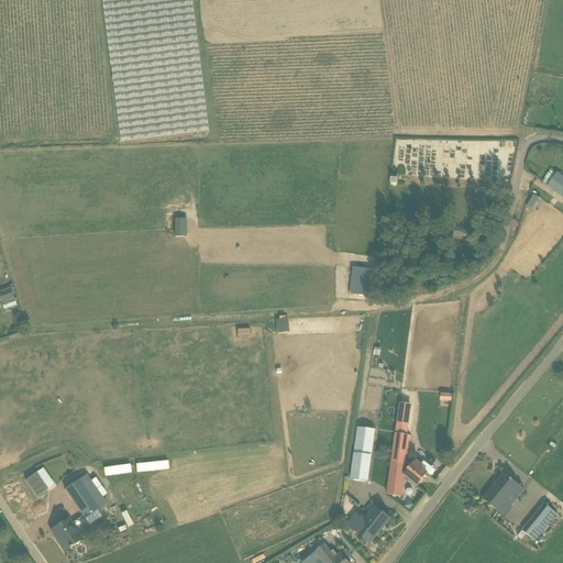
[(190,0),(102,0),(121,145),(208,133),(208,128),(190,0)]
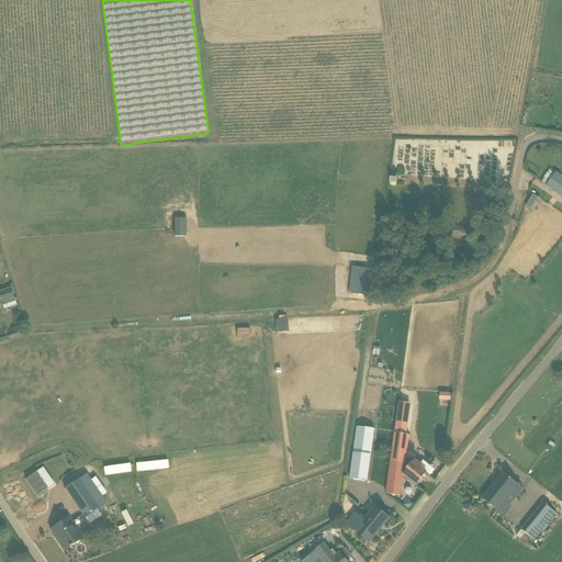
[(561,177),(552,191),(561,198),(561,177)]
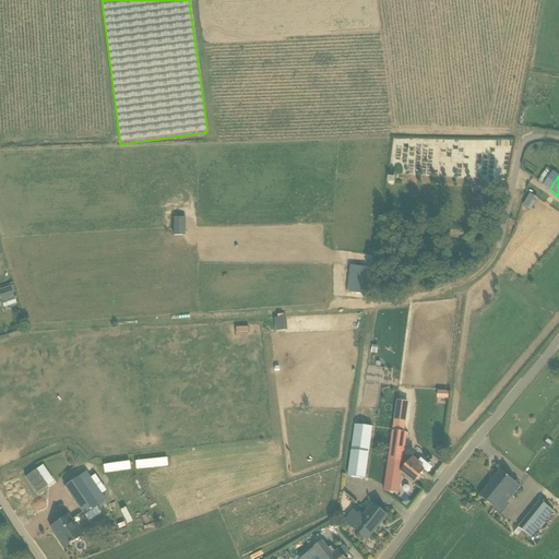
[(532,210),(538,198),(528,193),(523,205),(532,210)]
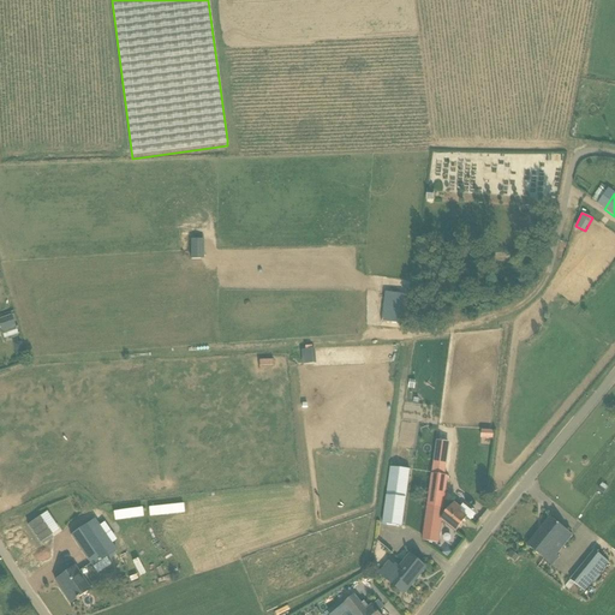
[(190,239),(190,260),(203,260),(203,239),(190,239)]
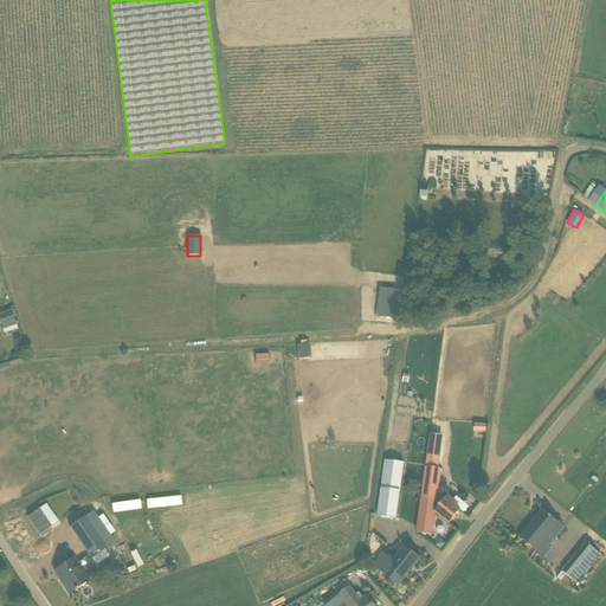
[(375,317),(394,318),(395,289),(376,289),(375,317)]
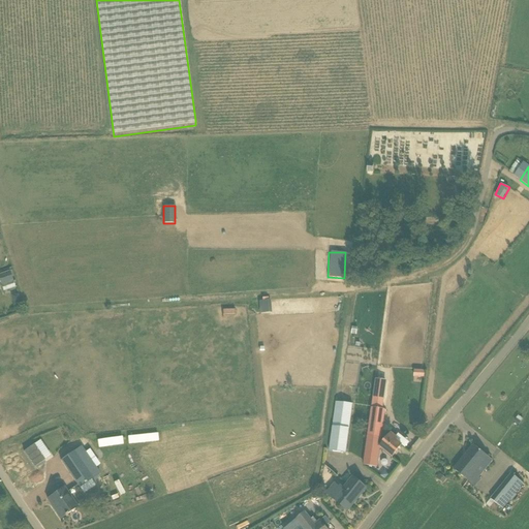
[(6,273),(0,274),(0,283),(1,285),(9,282),(6,273)]
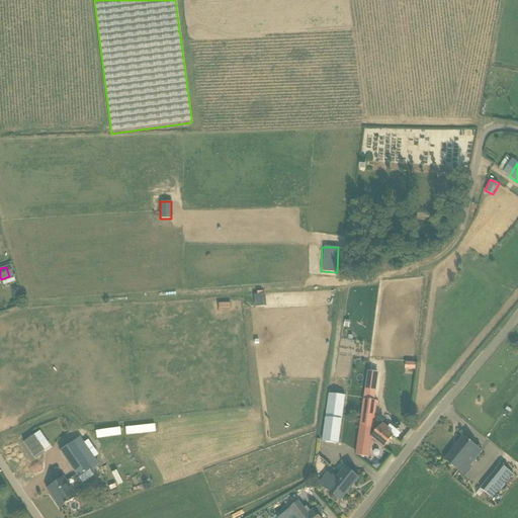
[(265,307),(265,294),(254,294),(254,307),(265,307)]
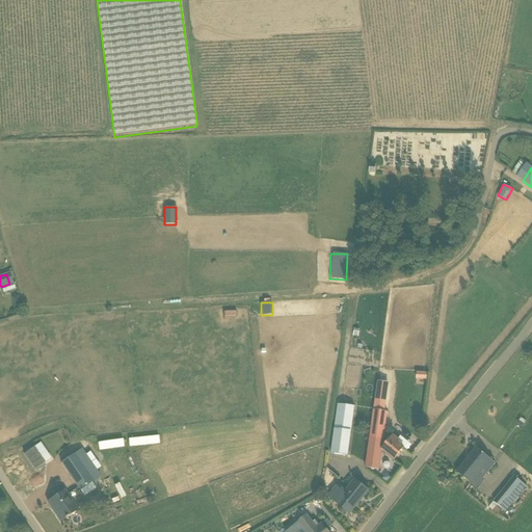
[(426,383),(426,372),(417,372),(417,383),(426,383)]
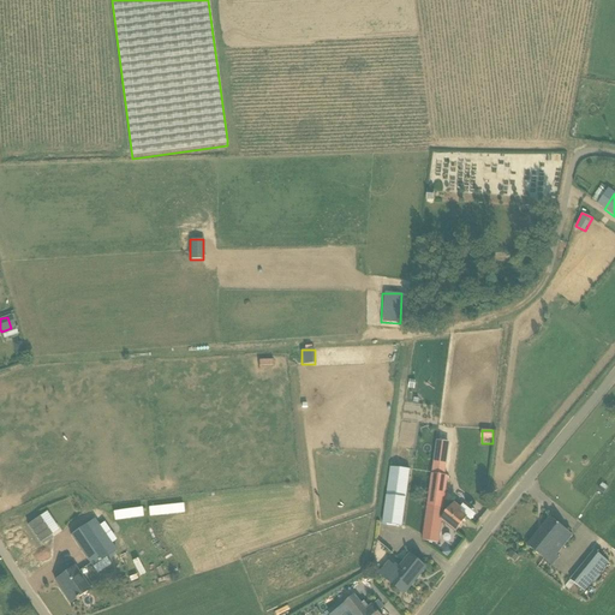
[(436,442),(433,469),(440,469),(443,442),(436,442)]
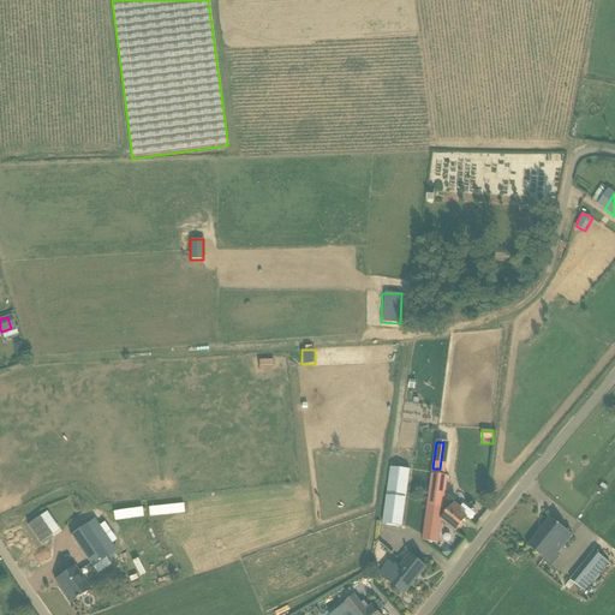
[(410,470),(389,467),(383,524),(404,527),(404,525),(410,526),(411,517),(404,517),(410,470)]
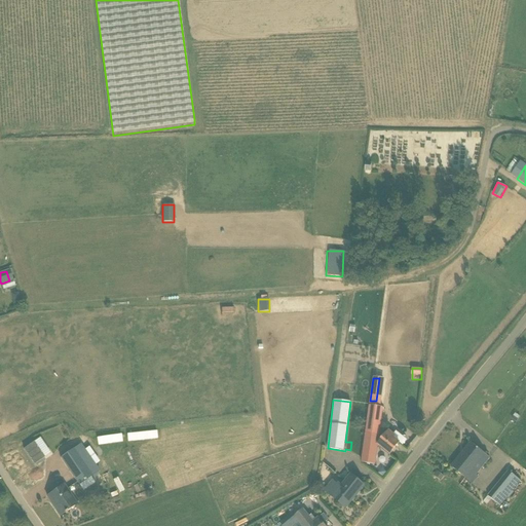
[(378,445),(386,451),(390,455),(400,444),(393,439),(396,437),(388,431),(382,440),(379,437),(383,408),(370,406),(366,435),(373,436),(373,437),(369,442),(376,448),(378,445)]
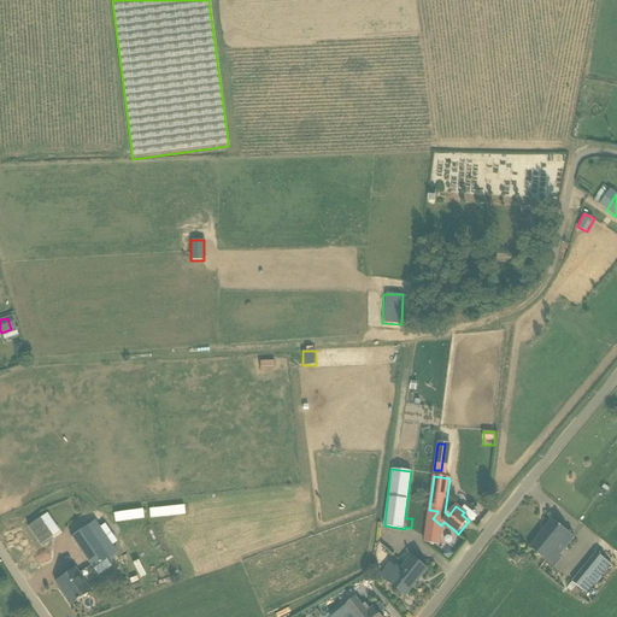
[(40,545),(52,536),(40,519),(28,527),(40,545)]
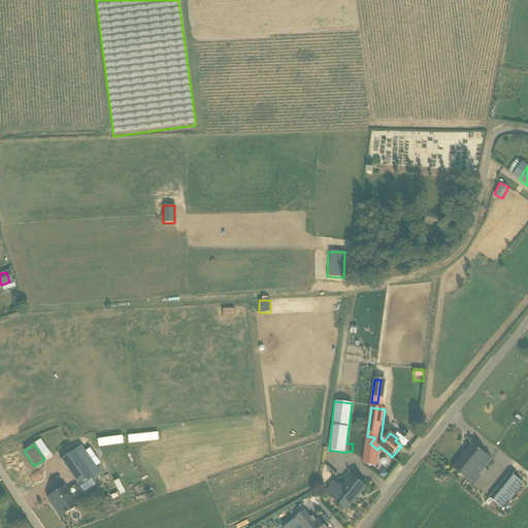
[(61,460),(79,487),(100,473),(80,446),(61,460)]
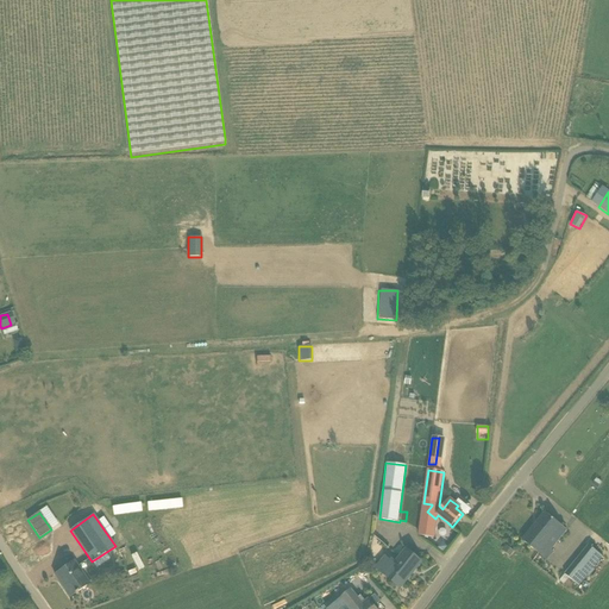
[(566,532),(545,514),(523,541),(547,562),(556,552),(552,550),(566,532)]
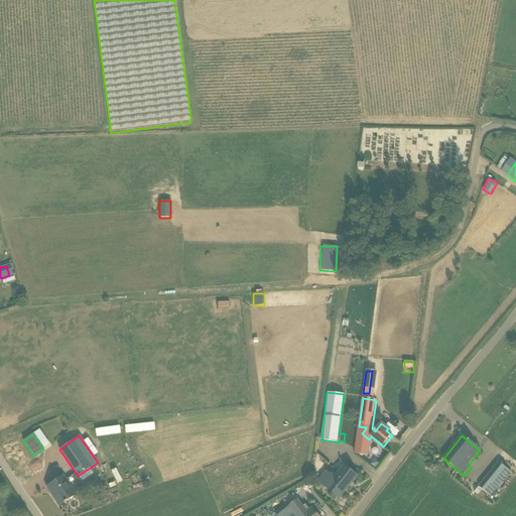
[(485,492),(491,497),(511,472),(499,463),(475,493),(478,495),(481,492),(483,494),(485,492)]
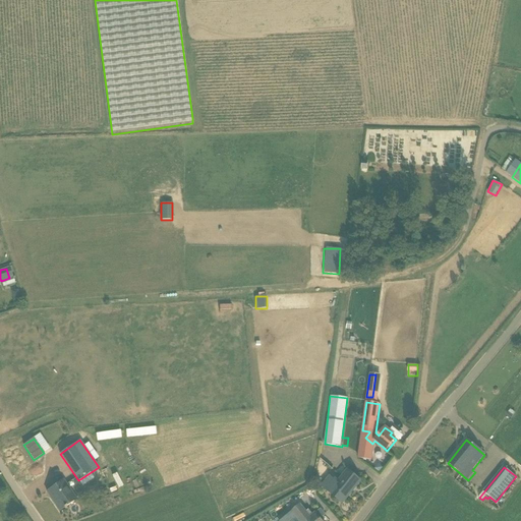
[(322,486),(330,494),(342,504),(360,481),(348,471),(338,482),(331,476),(322,486)]
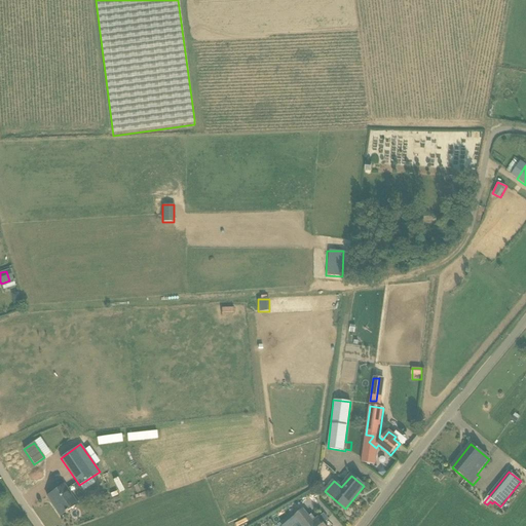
[(47,496),(61,516),(77,504),(64,486),(47,496)]
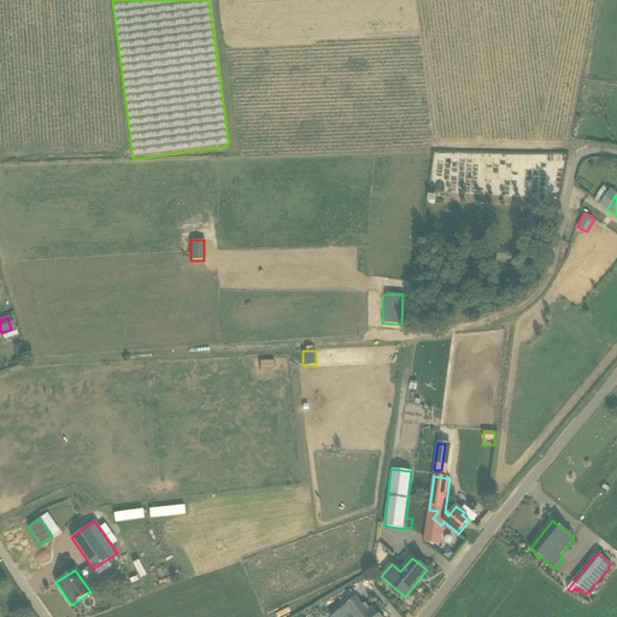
[(380,616),(374,609),(368,613),(357,598),(346,606),(353,616),(380,616)]
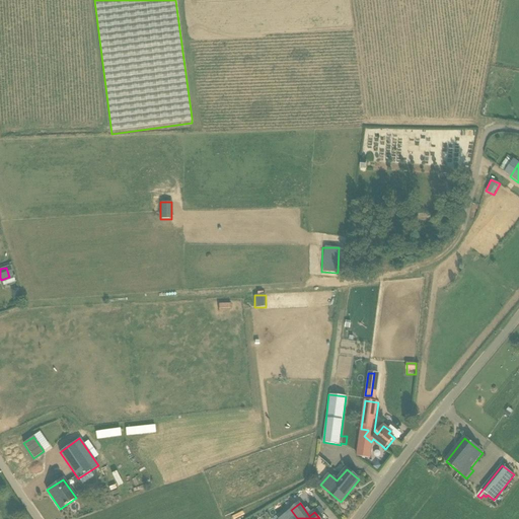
[(319,516),(323,512),(319,507),(314,510),(319,516)]
